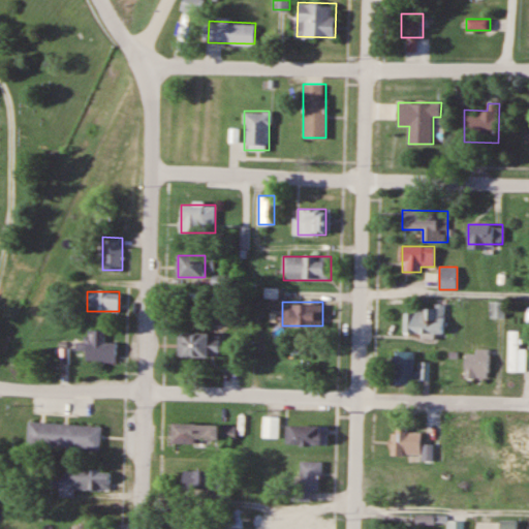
[(504,317),(504,302),(490,302),(490,317),(504,317)]
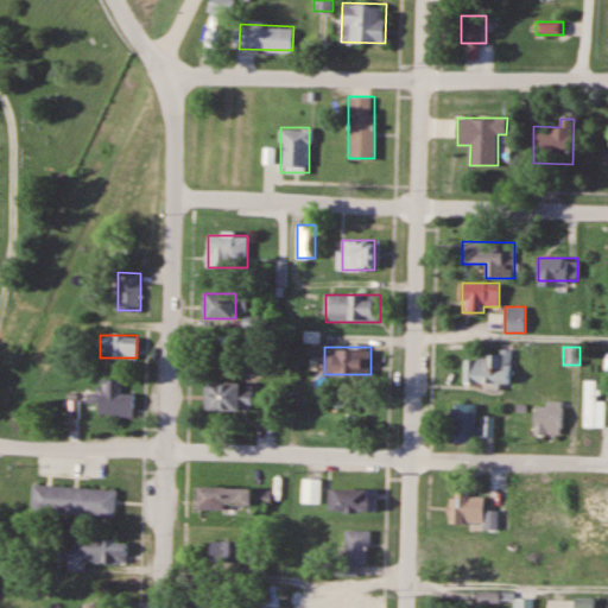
[(464,382),(511,382),(511,352),(476,352),(476,360),(464,360),(464,382)]
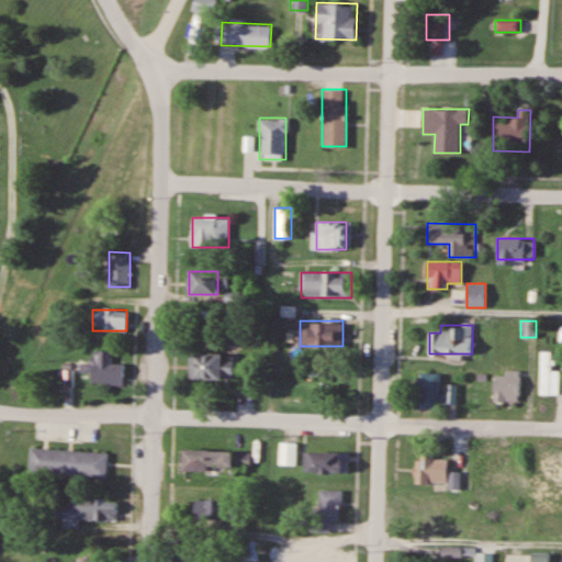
[(91,383),(124,383),(124,363),(112,363),(112,350),(90,349),(90,371),(91,371),(91,383)]
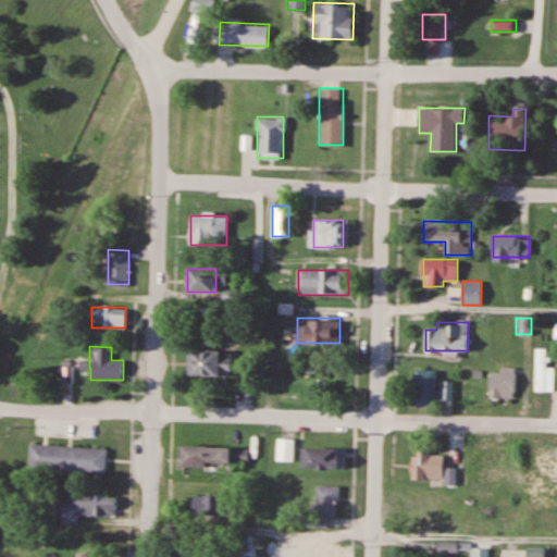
[(554,367),(546,367),(546,348),(534,348),(534,391),(554,391),(554,367)]
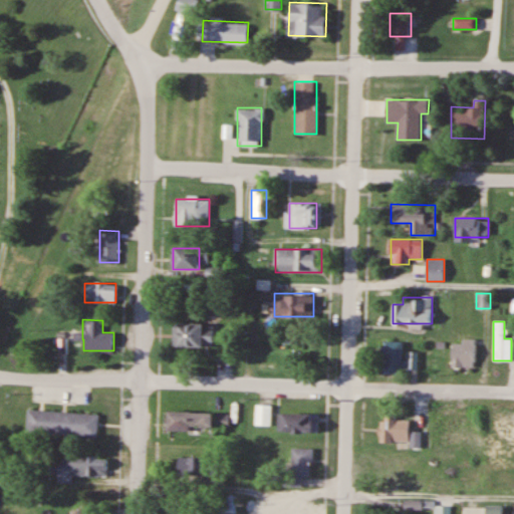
[(214,346),(214,322),(174,322),(174,346),(214,346)]
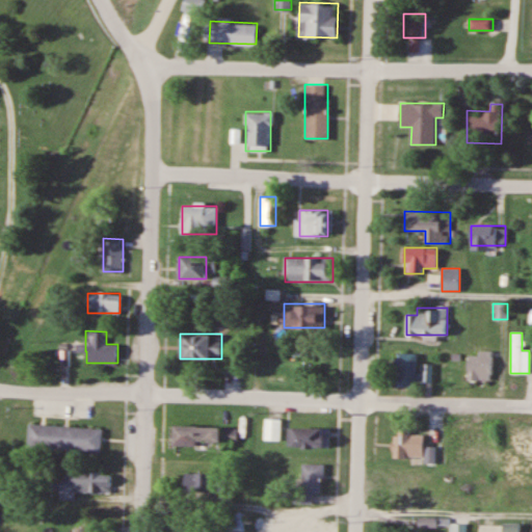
[(493,379),(493,351),(478,351),(478,355),(468,355),(468,379),(493,379)]
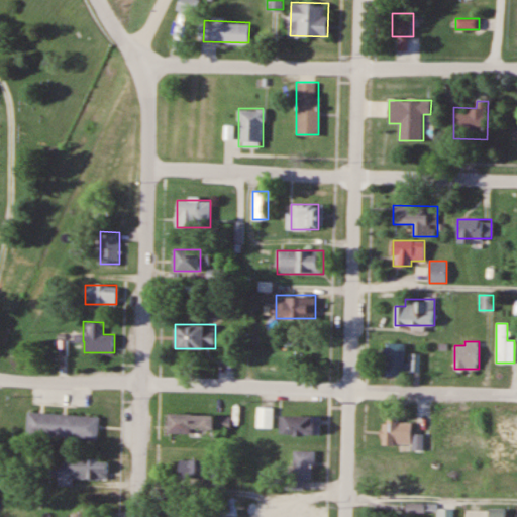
[(385,375),(404,375),(404,343),(385,343),(385,375)]
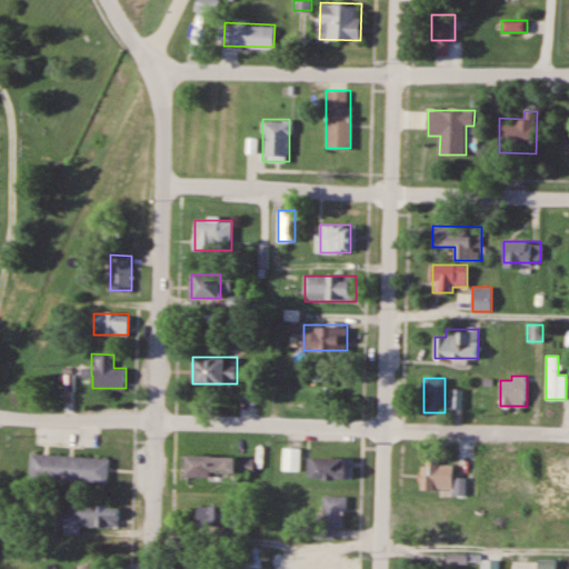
[(300,470),(300,447),(283,447),(283,470),(300,470)]
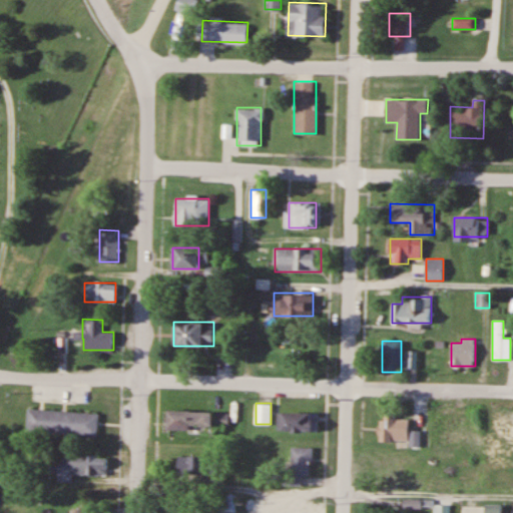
[(98,412),(27,409),(26,433),(97,436),(98,412)]
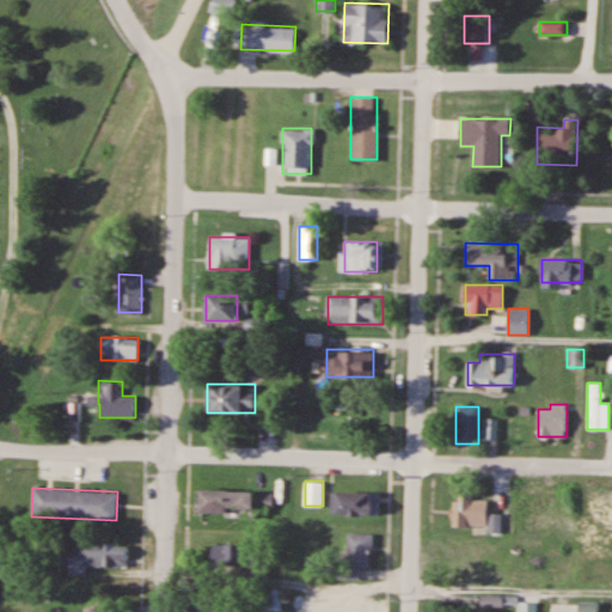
[(254,490),(200,490),(200,512),(254,512),(254,490)]
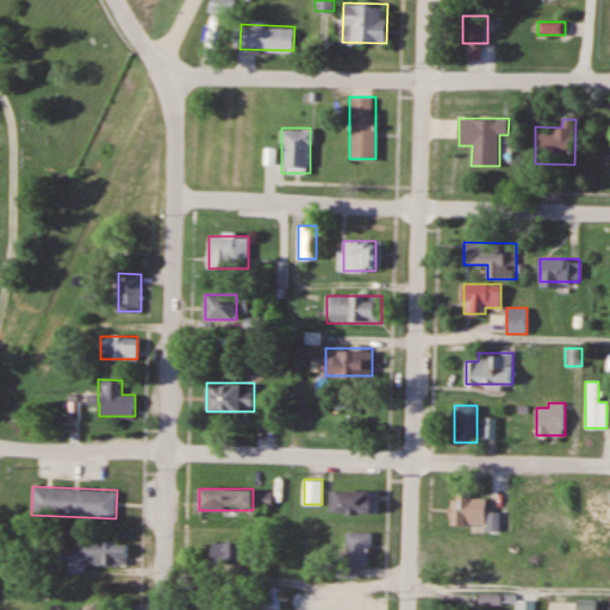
[(332,512),(377,512),(377,490),(332,490),(332,512)]
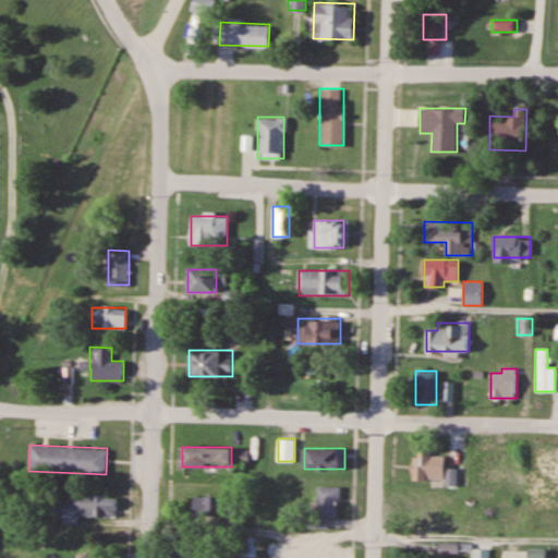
[(239,462),(249,463),(250,450),(241,449),(239,462)]
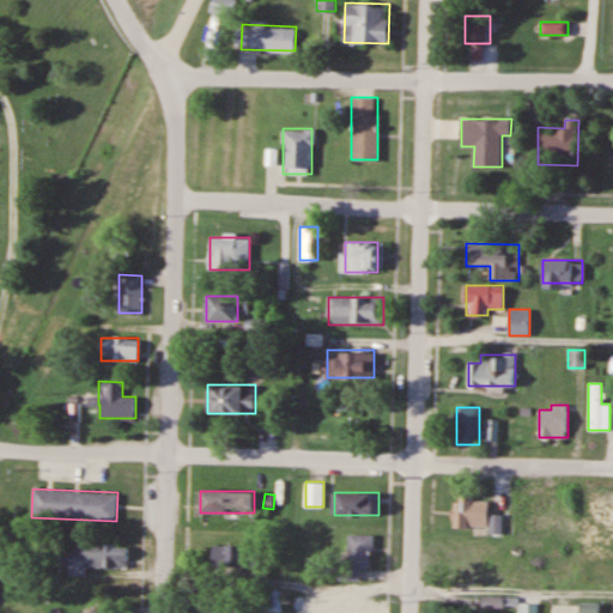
[(489,527),(489,501),(473,501),(473,495),(453,495),(453,527),(489,527)]
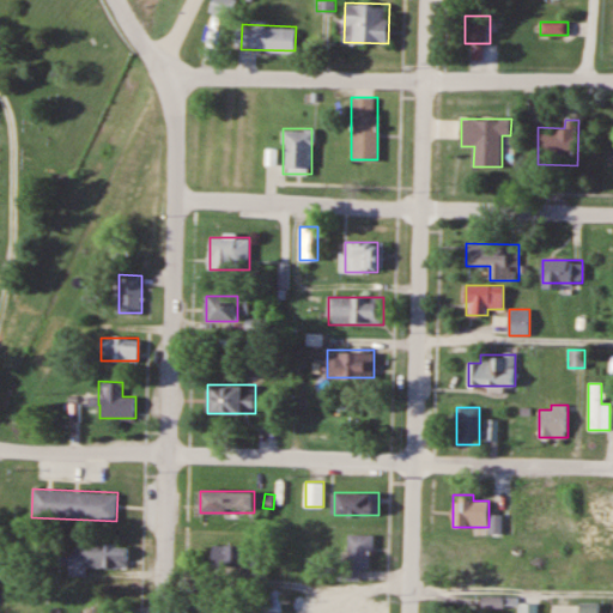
[(502,533),(502,516),(491,516),(491,533),(502,533)]
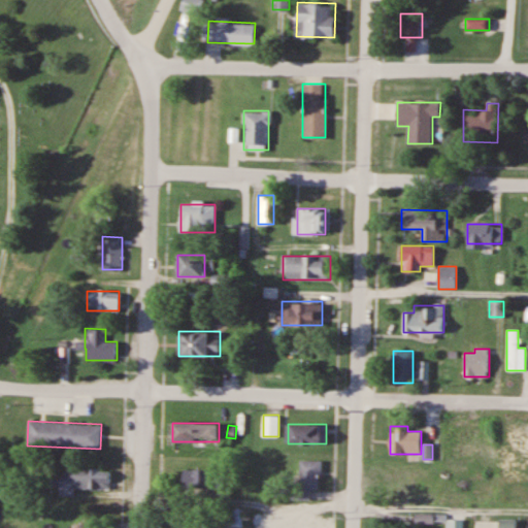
[(322,460),(299,460),(298,499),(310,499),(310,489),(321,489),(322,460)]
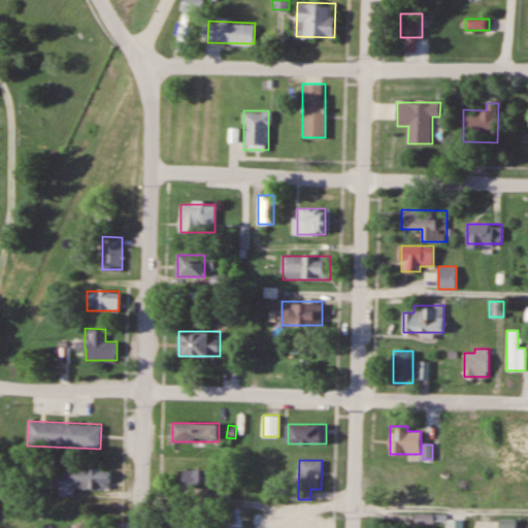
[(73,489),(110,489),(110,469),(59,469),(59,496),(73,496),(73,489)]
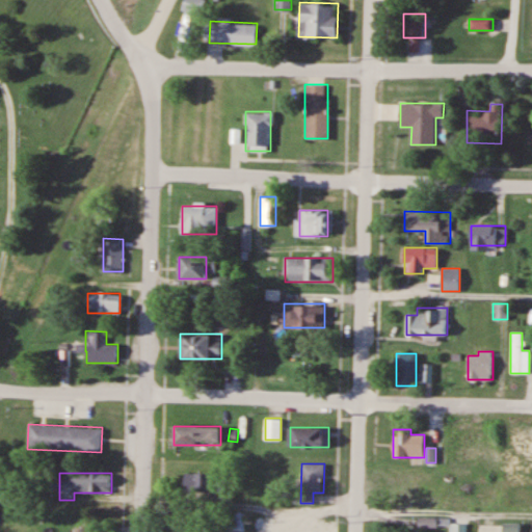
[(231,474),(185,473),(184,497),(231,498),(231,474)]
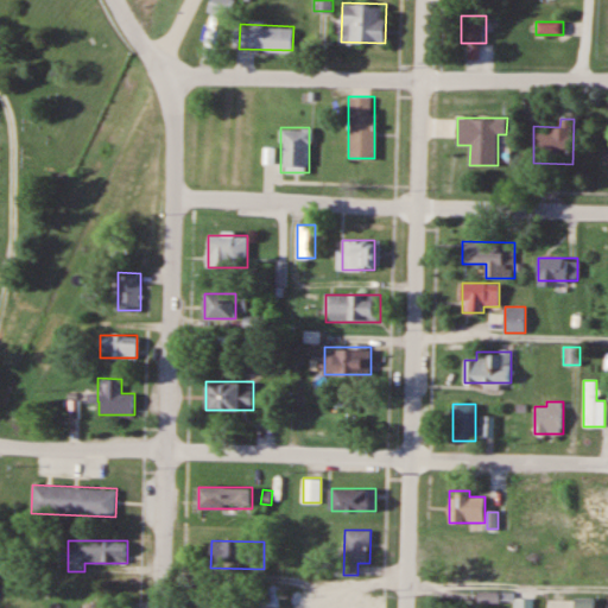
[(264,606),(279,605),(278,587),(261,588),(264,606)]
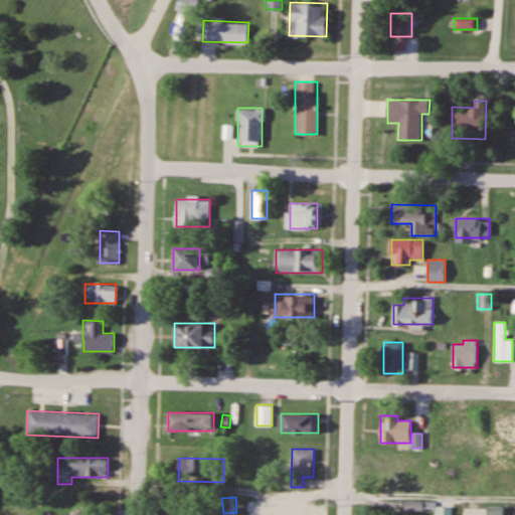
[(408,509),(422,509),(422,501),(408,501),(408,509)]
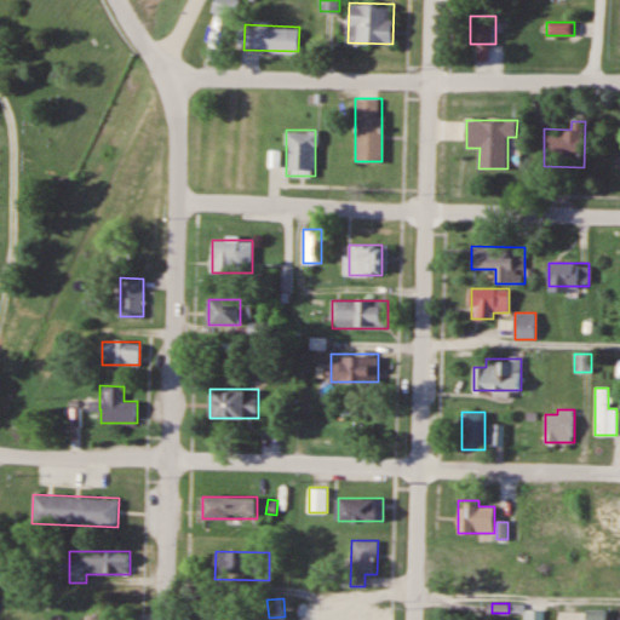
[(543,619),(544,608),(532,608),(532,619),(543,619)]
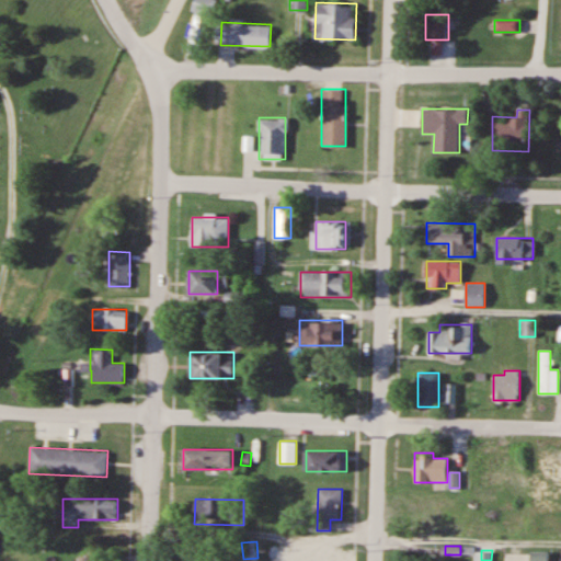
[(329,560),(330,551),(300,551),(300,560),(329,560)]
